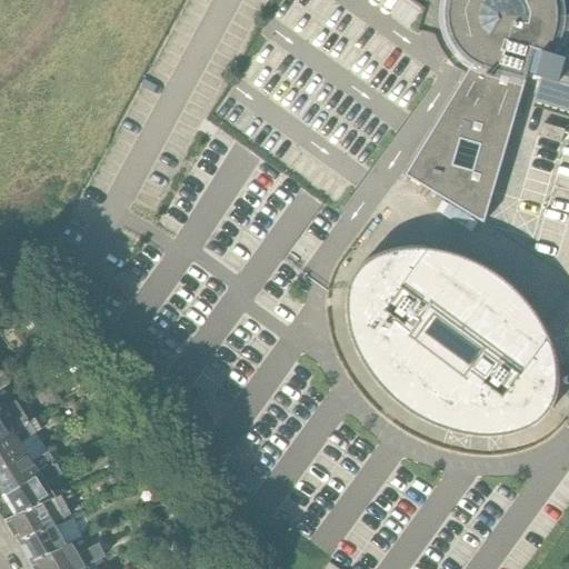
[(568,16),(560,17),(559,6),(557,0),(448,0),(447,9),(446,20),(448,31),(451,41),(457,50),(465,58),(472,65),(402,180),(405,181),(408,178),(485,223),(528,75),(541,79),(533,102),(568,112),(568,16)]
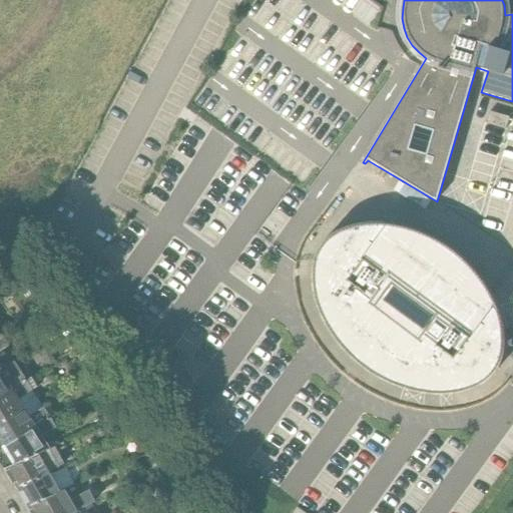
[(498,309),(492,297),(491,295),(483,282),(473,269),(466,262),(454,250),(441,241),(433,236),(418,230),(403,225),(388,222),(372,222),(350,227),(345,229),(336,233),(331,236),(324,243),(320,248),(316,257),(314,263),(313,279),(314,294),(319,310),(325,324),(333,337),(343,350),(354,361),(367,371),(380,379),(389,384),(404,389),(424,394),(441,395),(456,394),(472,389),(481,385),(486,382),(493,375),(496,371),(500,362),(502,356),(503,346),(503,330),(500,315),(498,309)]
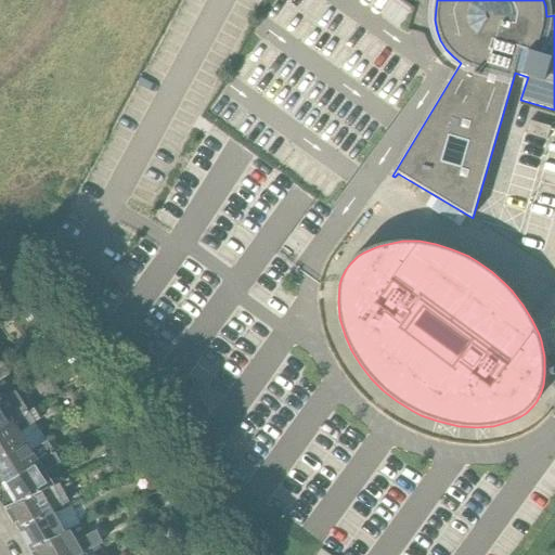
[(0,403),(2,402),(0,397),(0,382),(11,375),(5,365),(0,369),(0,403)]
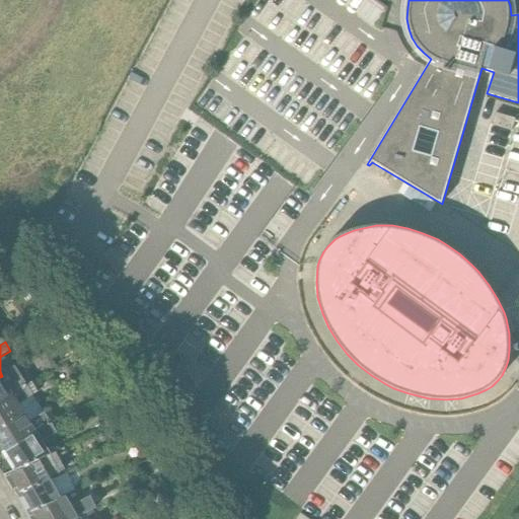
[(0,377),(0,403),(27,385),(25,382),(29,380),(25,373),(7,384),(2,376),(0,377)]
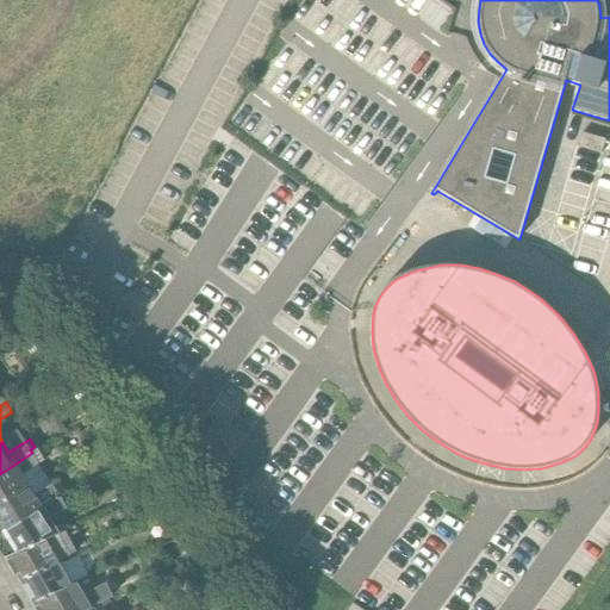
[(0,505),(49,479),(39,465),(45,460),(38,448),(32,453),(0,474),(0,505)]
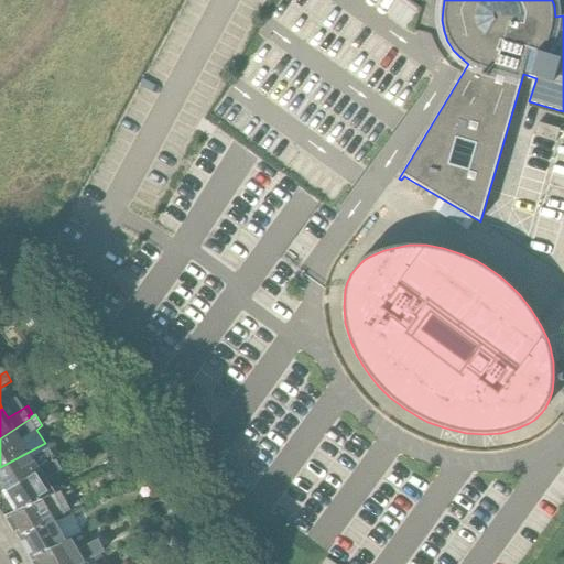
[(0,467),(0,478),(7,489),(55,459),(61,456),(54,445),(49,448),(45,443),(0,467)]
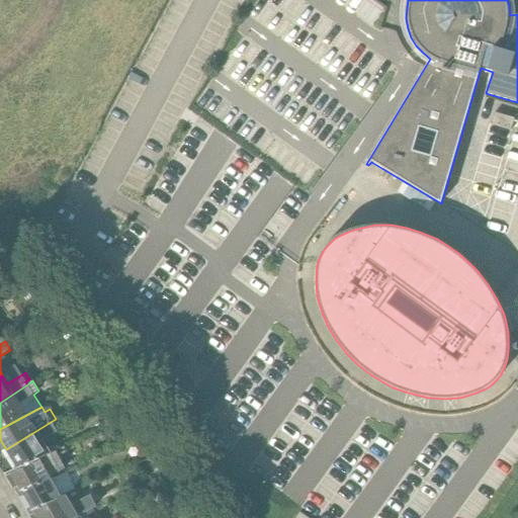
[(18,467),(50,454),(52,453),(44,441),(58,432),(51,422),(6,449),(18,467)]
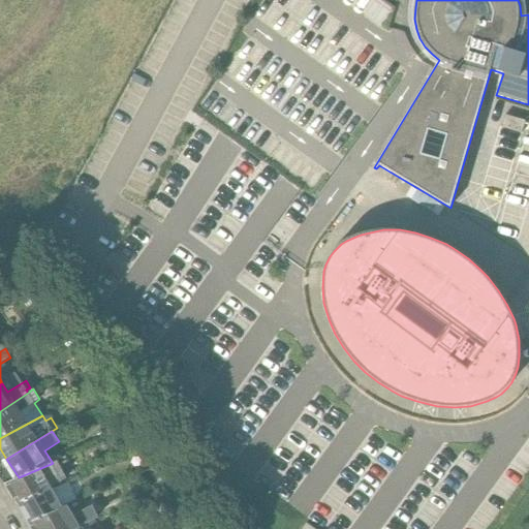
[(16,504),(52,488),(61,481),(66,479),(59,466),(62,464),(60,460),(52,465),(51,464),(19,477),(4,485),(16,504)]
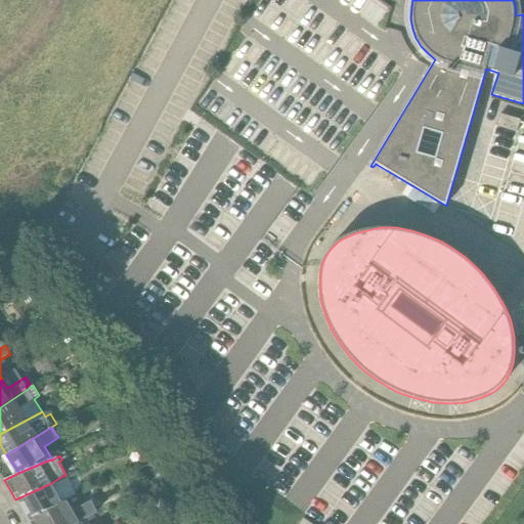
[(27,519),(62,503),(51,483),(15,499),(27,519)]
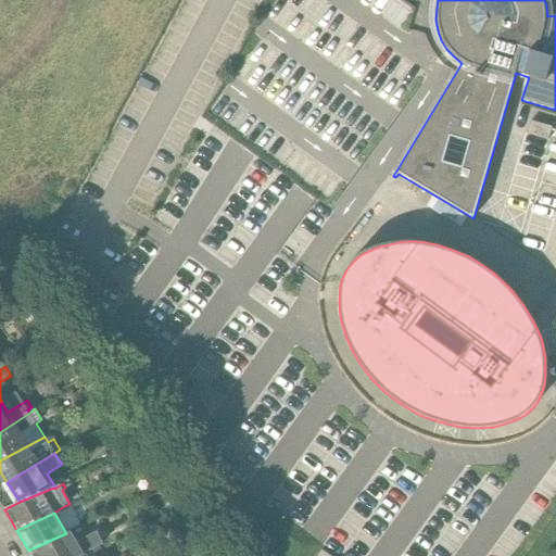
[(32,555),(81,555),(86,554),(103,545),(97,531),(77,543),(71,531),(66,533),(28,551),(32,555)]
